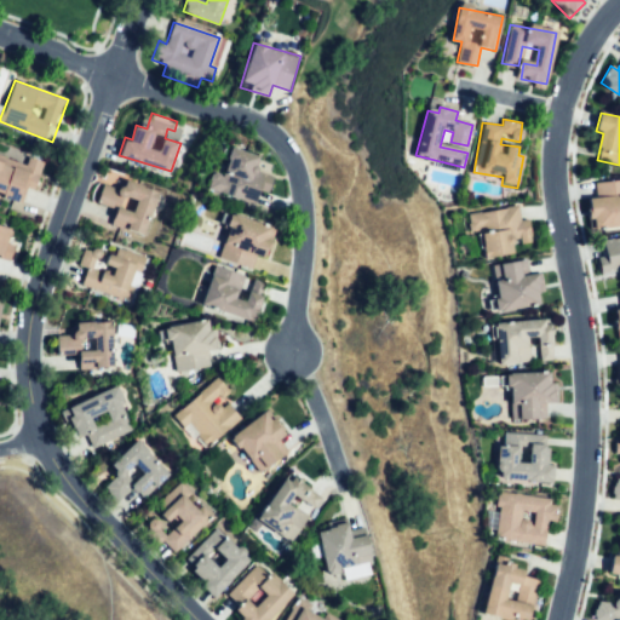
[(223,173),(233,147),(260,158),(256,172),(275,178),(268,200),(260,197),(257,207),(206,189),(213,170),(223,173)]
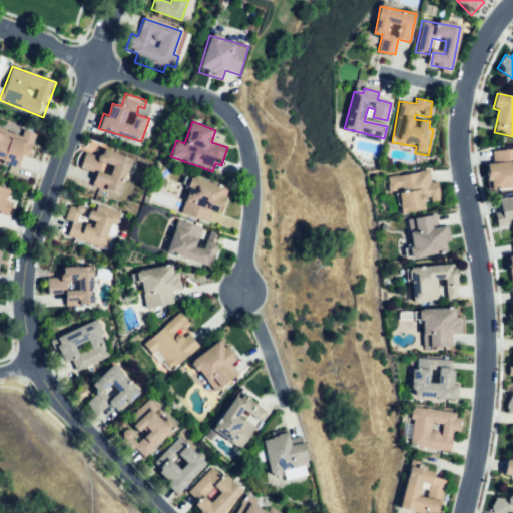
[(0,160),(16,166),(20,155),(29,158),(37,136),(22,131),(19,141),(0,134),(0,160)]
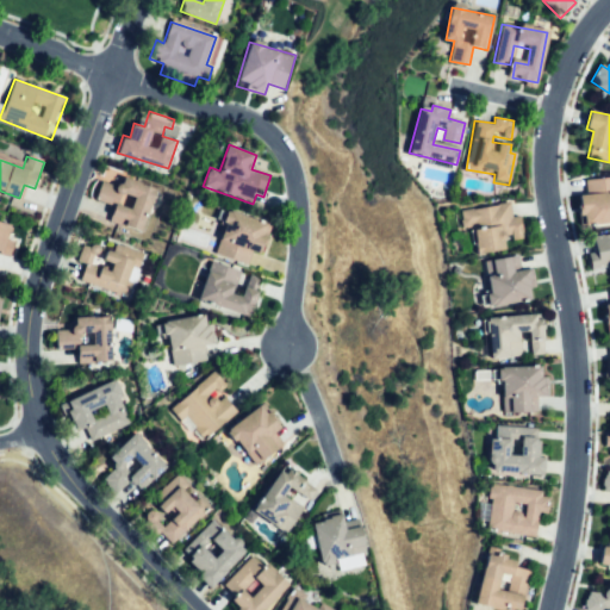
[(101,178),(117,184),(120,174),(159,188),(142,232),(112,222),(117,209),(129,213),(134,199),(116,192),(111,206),(93,200),(101,178)]
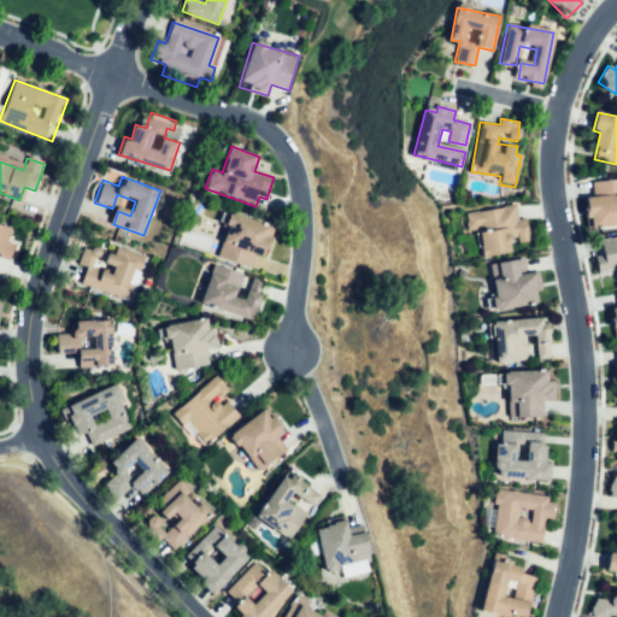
[(616,176),(616,227),(592,229),(588,198),(594,197),(593,180),(616,176)]
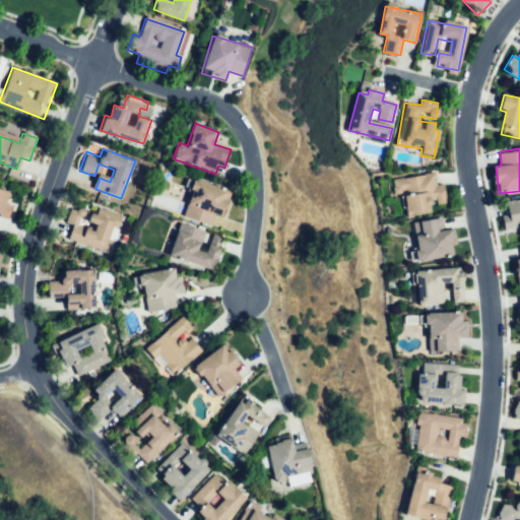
[(392,180),(434,173),(436,186),(442,185),(444,201),(430,203),(432,212),(409,215),(406,195),(395,197),(392,180)]
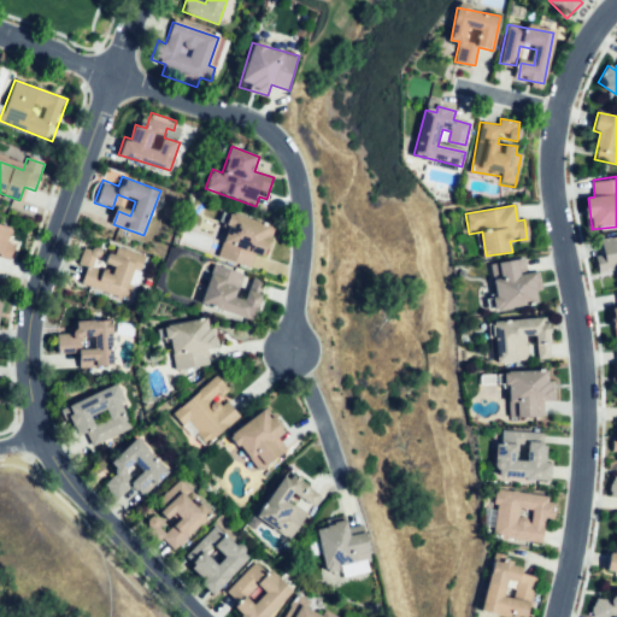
[(270,227),(234,212),(217,257),(246,268),(251,256),(266,260),(272,244),(265,240),(270,227)]
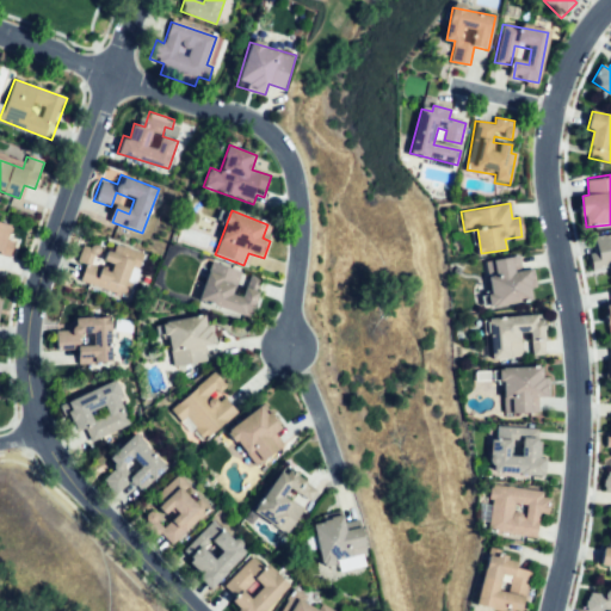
[(0,223),(11,227),(7,239),(14,241),(10,258),(0,254),(0,223)]
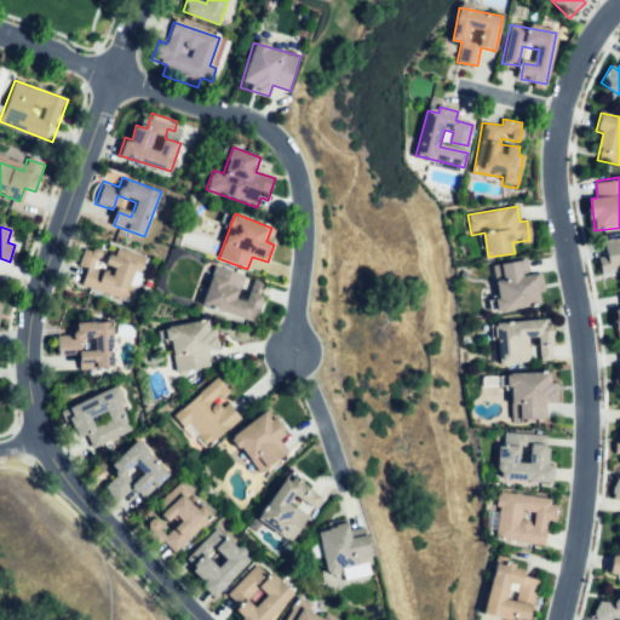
[(619,236),(604,240),(608,257),(598,258),(602,277),(618,274),(619,283),(619,236)]
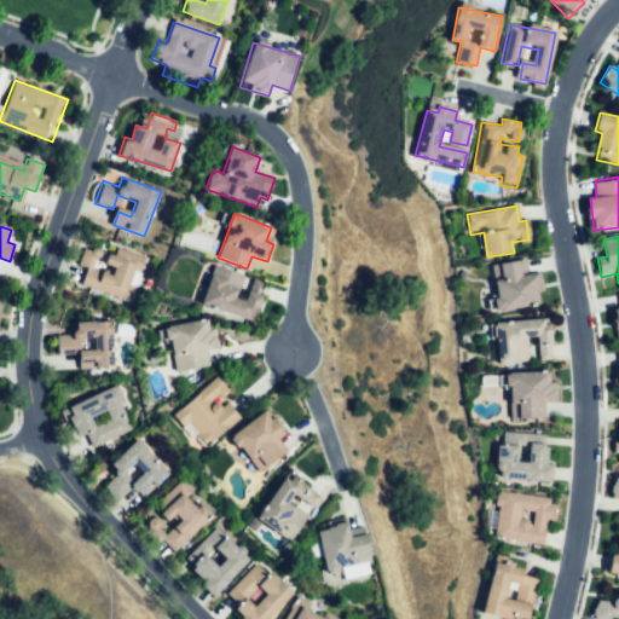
[(146,258),(128,302),(84,285),(88,271),(75,266),(82,247),(99,254),(92,272),(111,279),(114,273),(102,268),(108,253),(121,258),(125,249),(146,258)]
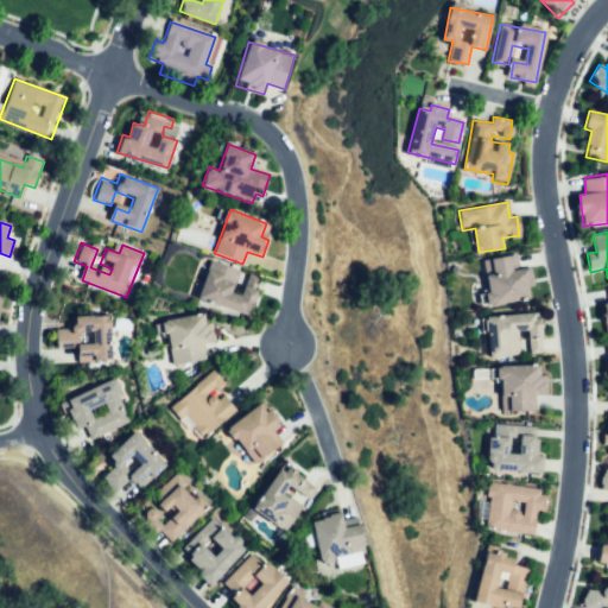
[(510,258),(511,272),(534,271),(536,289),(525,290),(526,301),(483,303),(482,296),(489,296),(487,274),(494,273),(493,259),(510,258)]
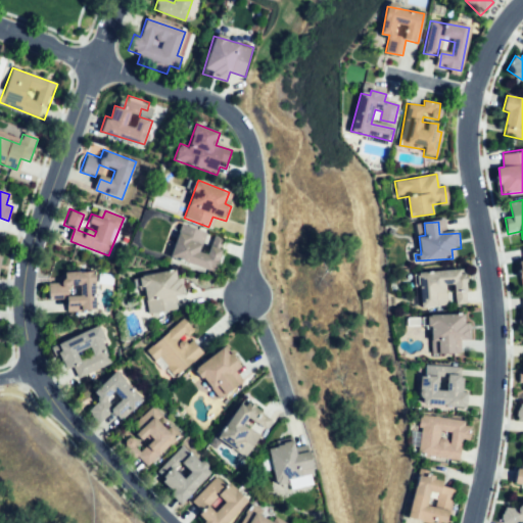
[(181,225),(171,257),(220,273),(229,243),(216,238),(209,255),(200,252),(206,233),(181,225)]
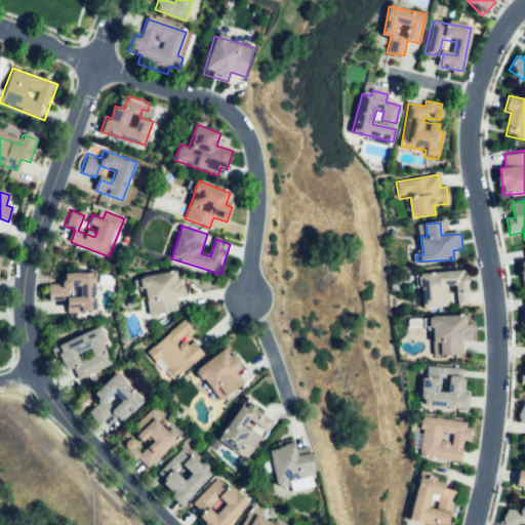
[(456,286),(457,304),(471,304),(470,276),(462,276),(462,269),(422,271),(423,306),(448,305),(448,286),(456,286)]
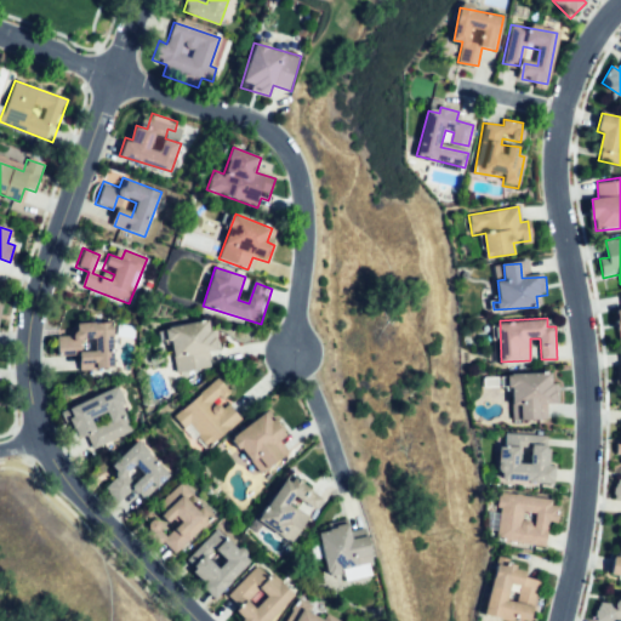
[(56,339),(57,357),(78,355),(77,345),(96,343),(97,355),(80,357),(80,371),(117,369),(113,323),(73,325),(74,337),(56,339)]
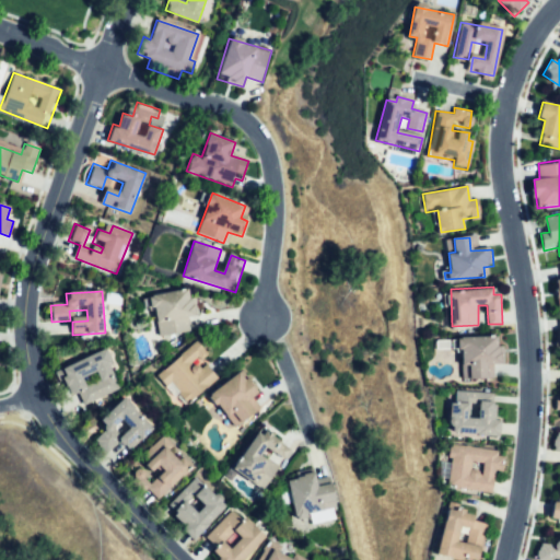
[(189,329),(155,335),(150,299),(185,293),(188,307),(196,306),(198,316),(187,317),(189,329)]
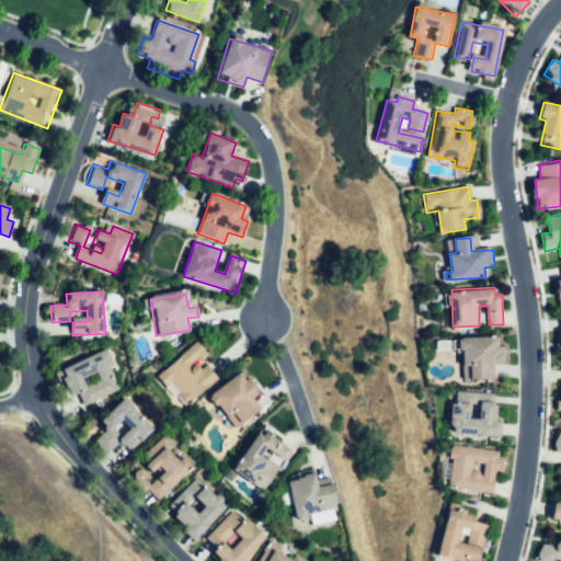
[(456,339),(499,340),(499,353),(504,353),(503,366),(493,366),(493,380),(465,380),(465,351),(456,351),(456,339)]
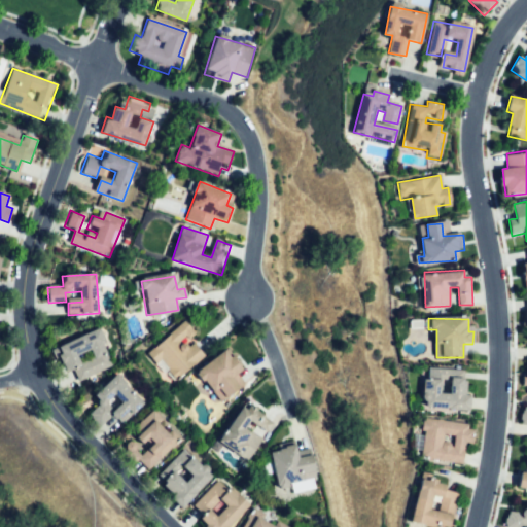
[(185,320),(144,356),(155,369),(162,362),(176,379),(204,355),(194,344),(184,352),(177,345),(185,338),(188,342),(198,334),(188,324),(185,320)]
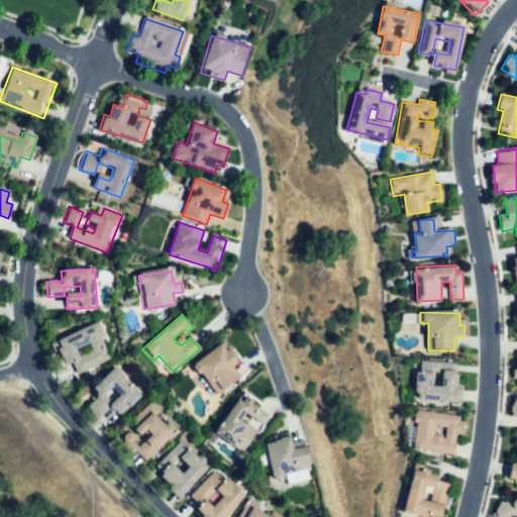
[(97,322),(58,340),(74,376),(108,360),(99,340),(104,338),(97,322)]
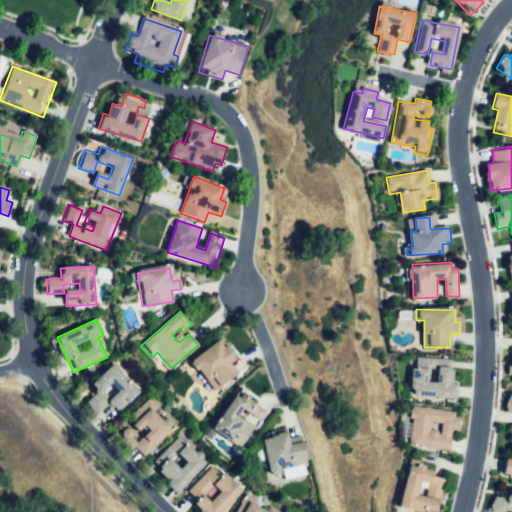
[(219,339),(193,361),(218,390),(232,377),(224,367),(235,358),(219,339)]
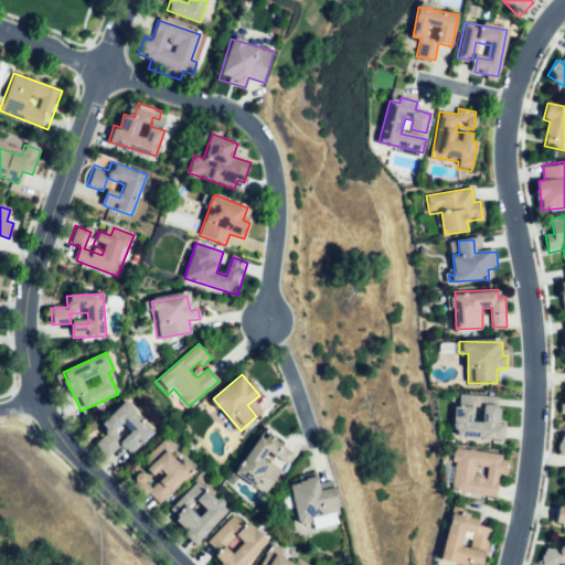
[(103,423),(128,400),(155,430),(130,451),(121,441),(130,434),(121,423),(110,432),(103,423)]
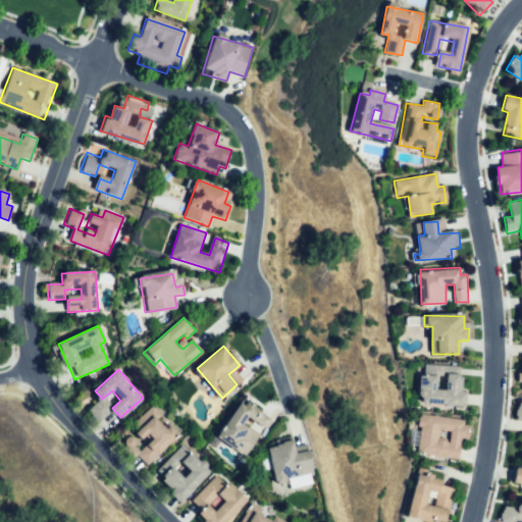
[(421,373),(420,397),(427,397),(427,404),(465,405),(466,390),(462,389),(463,375),(447,374),(446,389),(438,388),(439,374),(421,373)]
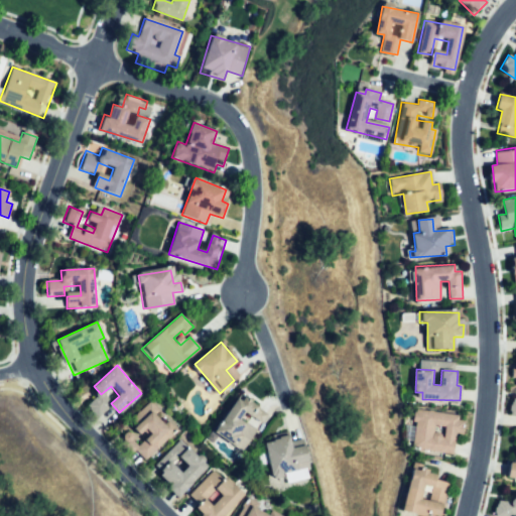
[(270,412),(248,394),(244,399),(240,396),(213,431),(239,453),(257,429),(241,417),(245,411),(261,424),(270,412)]
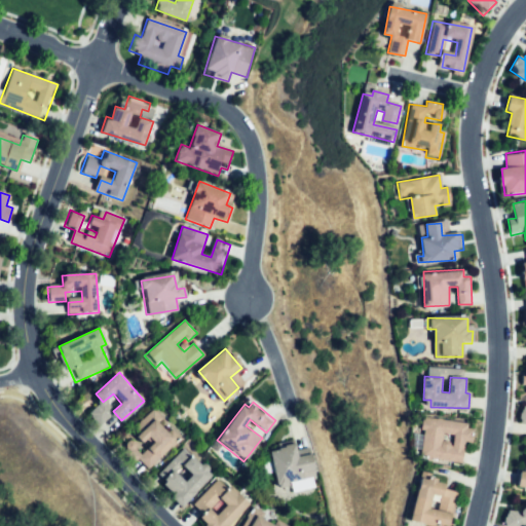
[(136,428),(153,412),(178,439),(149,466),(140,457),(156,443),(149,435),(142,442),(135,435),(139,430),(136,428)]
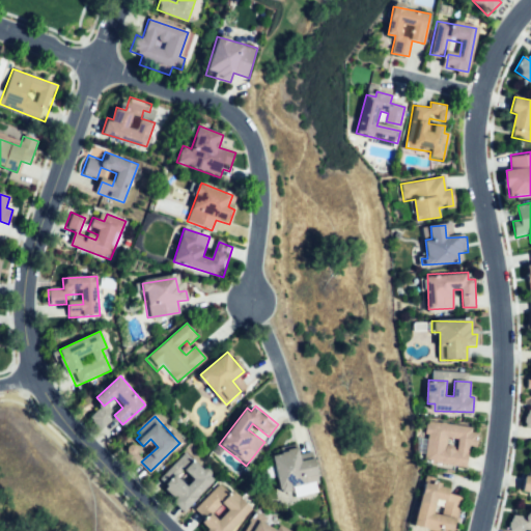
[(429,418),(469,427),(468,430),(477,432),(474,447),(470,446),(466,467),(424,457),(430,432),(426,431),(429,418)]
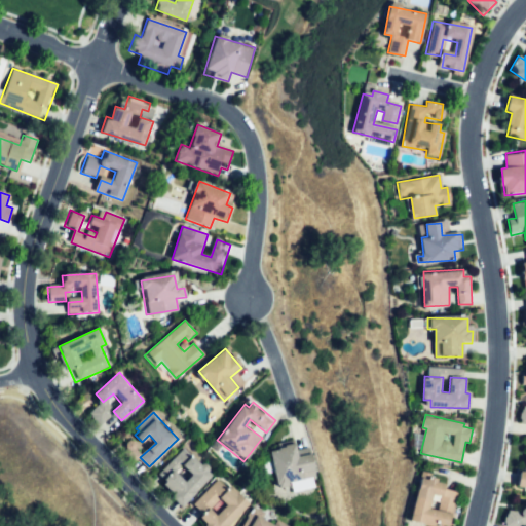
[(271,447),(279,494),(320,487),(313,455),(298,457),(295,443),(271,447)]
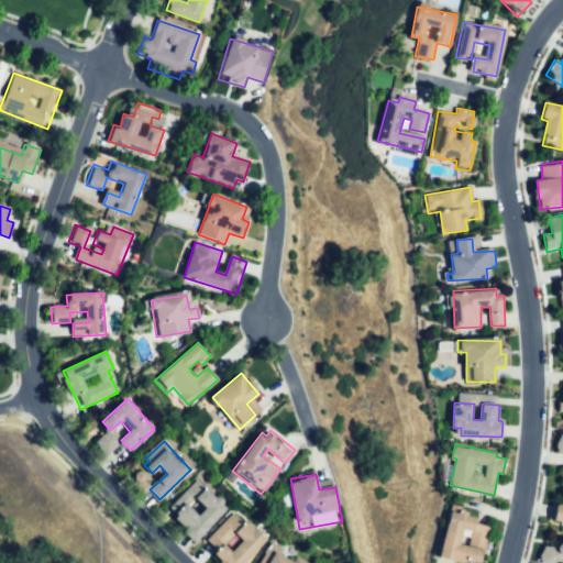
[(198,478),(227,506),(196,538),(173,517),(167,511),(198,478)]
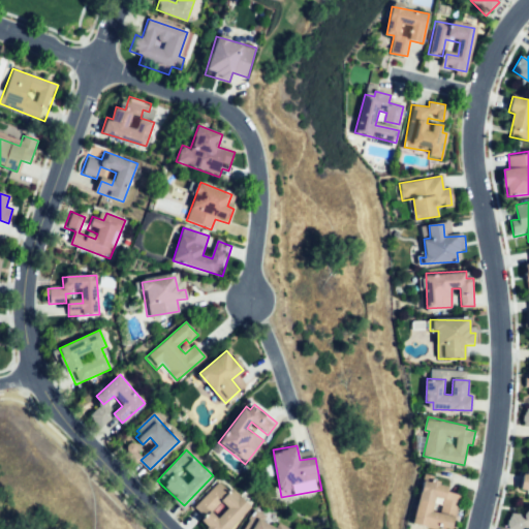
[(528,472),(523,471),(520,487),(528,488),(528,472)]
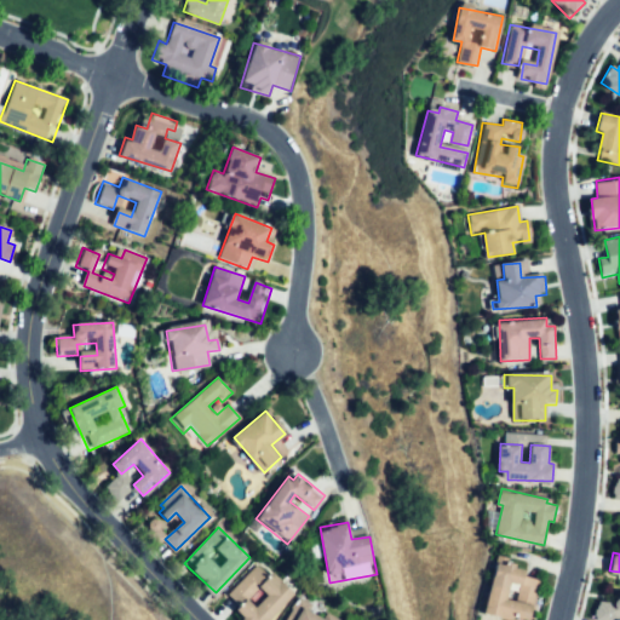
[(538,581),(524,578),(527,573),(516,569),(517,564),(506,561),(505,566),(497,563),(484,612),(514,619),(527,619),(530,607),(505,601),(510,581),(518,584),(516,595),(533,600),(538,581)]
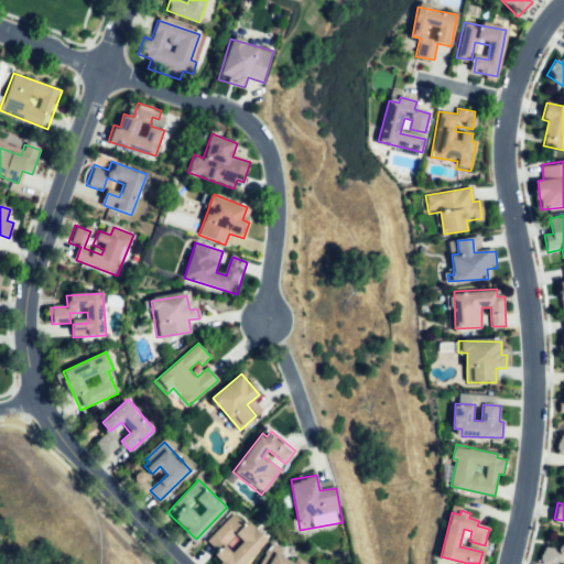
[(237,512),(264,539),(240,563),(224,563),(217,557),(225,549),(230,554),(241,542),(232,533),(216,551),(207,543),(237,512)]
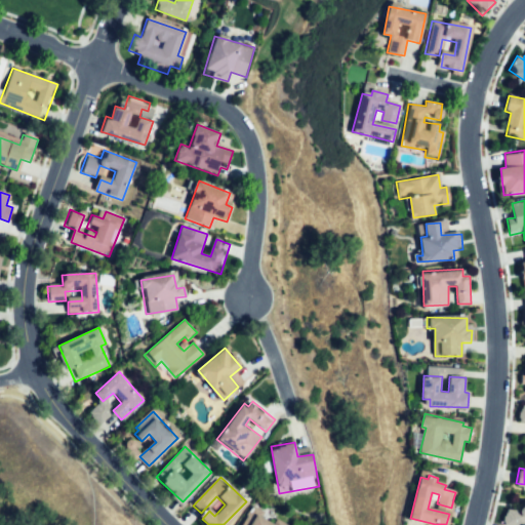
[(524,500),(524,524),(505,524),(507,509),(519,510),(520,500),(524,500)]
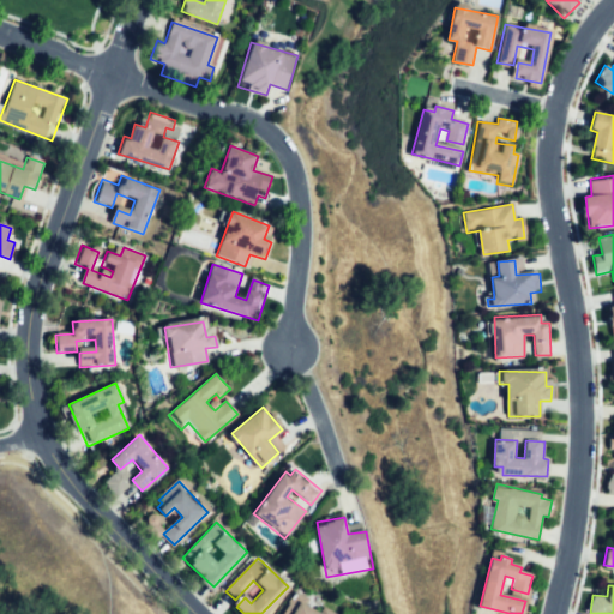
[(337,613),(336,613),(283,613),(296,591),(337,613)]
